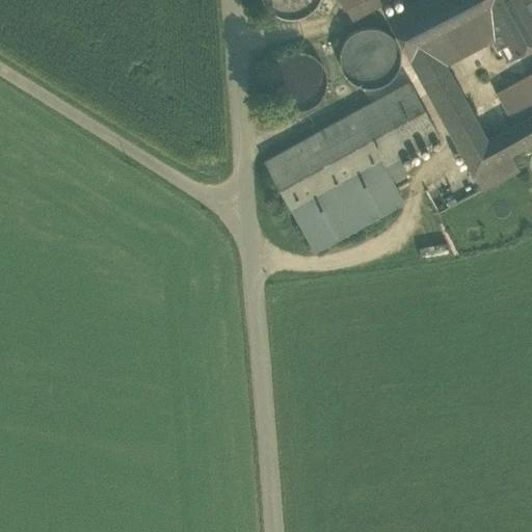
[(261,0),(269,10),(282,17),(296,17),(309,11),(317,1),(317,0),(261,0)]
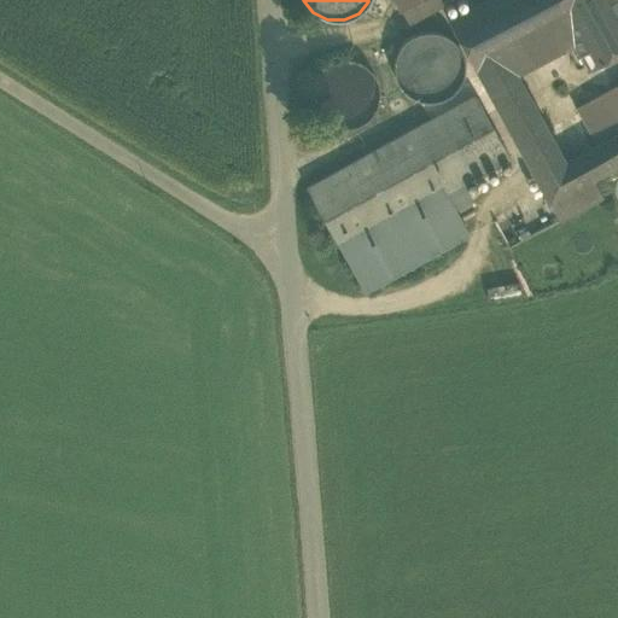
[(392,0),(400,11),(418,0),(392,0)]
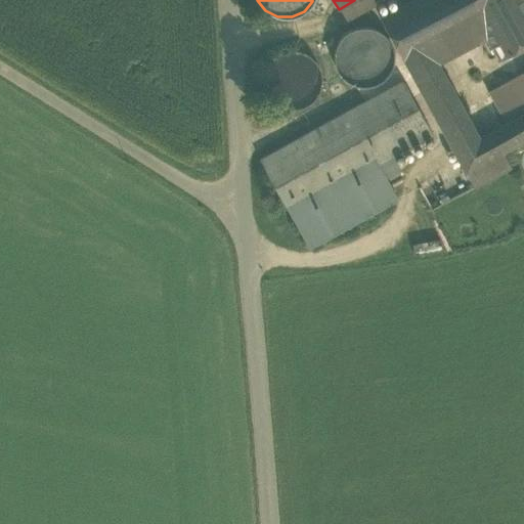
[(354,0),(339,9),(345,20),(381,0),(354,0)]
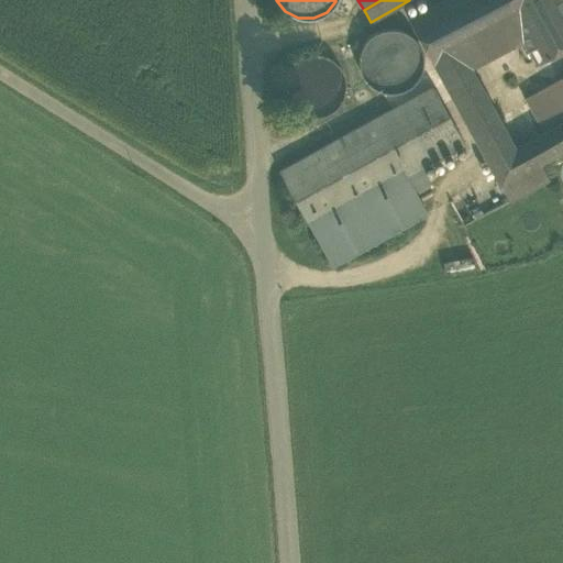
[(471,68),(521,42),(511,22),(553,0),(441,0),(407,18),(474,139),(500,123),(471,68)]
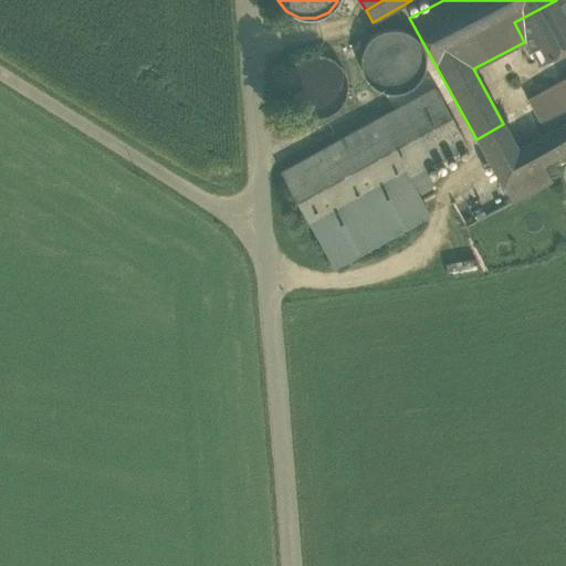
[(565,48),(565,1),(565,0),(556,0),(514,22),(524,42),(535,61),(541,62),(562,51),(565,48)]
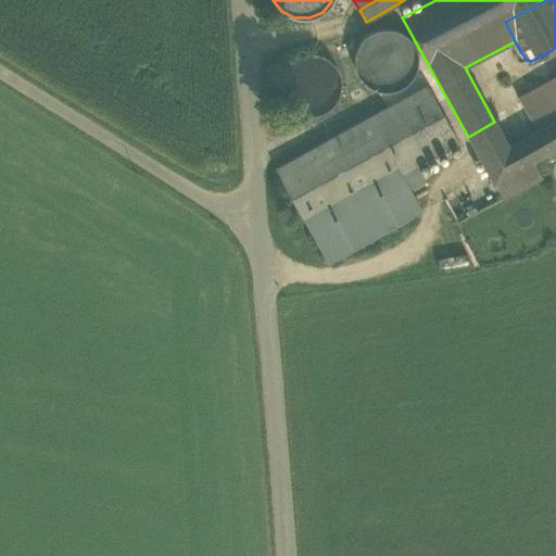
[(386,90),(397,88),(407,81),(414,73),(416,61),(415,50),(409,40),(401,33),(390,28),(378,29),(368,34),(359,41),(355,52),(354,63),(357,74),(365,84),(375,89),(386,90)]
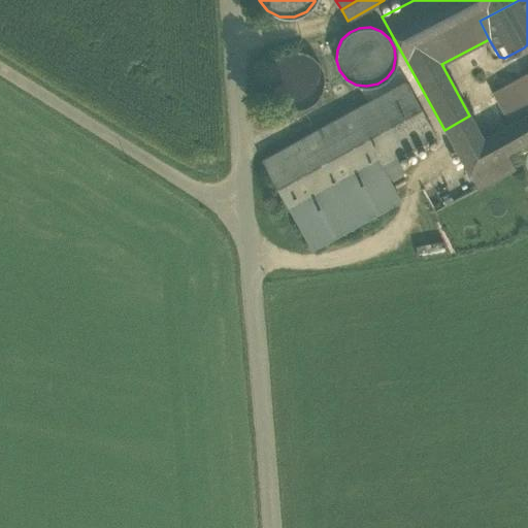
[(300,109),(303,108),(312,104),(321,94),(324,84),(323,71),(317,60),(308,54),(298,51),(287,51),(277,55),(269,63),(265,76),(265,87),(269,97),(278,105),(290,109),(300,109)]
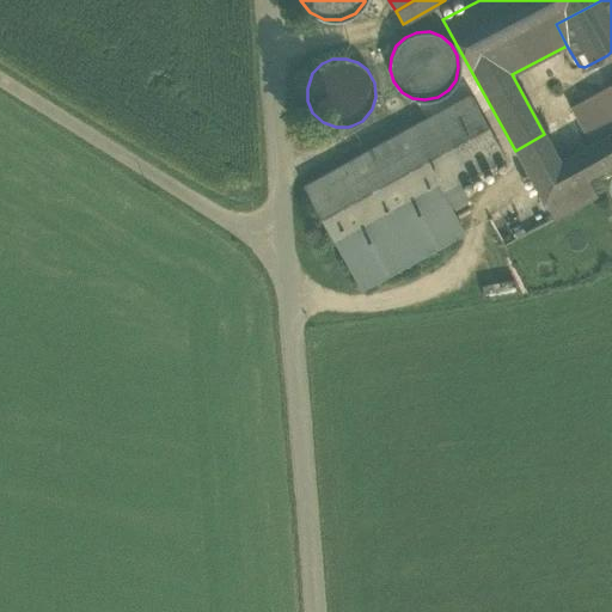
[(530,176),(543,201),(586,177),(611,161),(611,78),(611,79),(611,80),(611,130),(589,144),(558,161),(558,160),(530,176)]
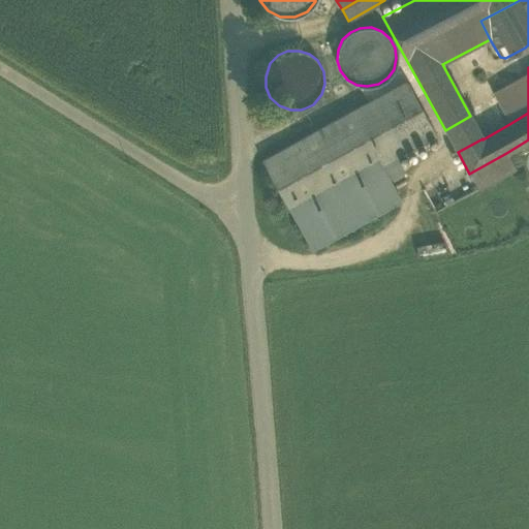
[(528,71),(493,93),(509,124),(528,113),(528,71)]
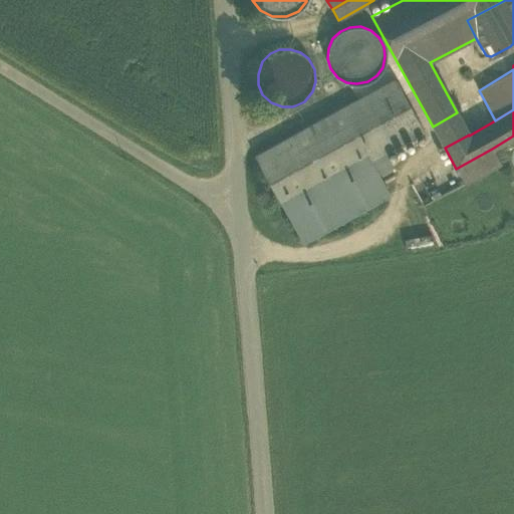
[(395,78),(375,88),(359,97),(349,104),(254,157),(283,209),(370,161),(384,154),(424,132),(395,78)]
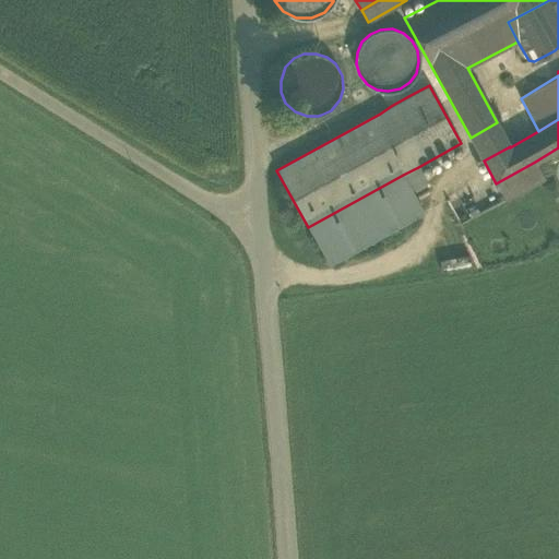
[(484,161),(510,146),(497,122),(471,138),(484,161)]
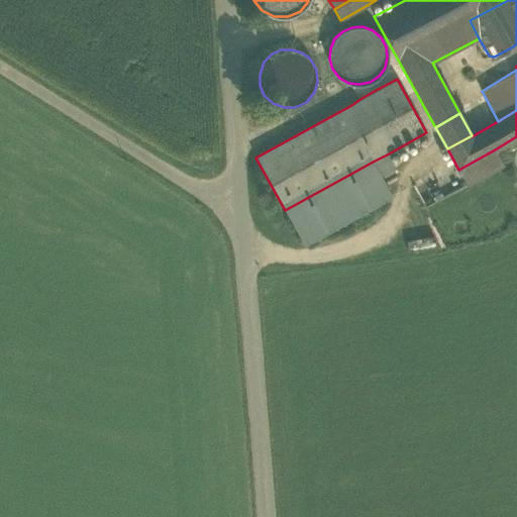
[(503,165),(495,149),(458,170),(468,185),(503,165)]
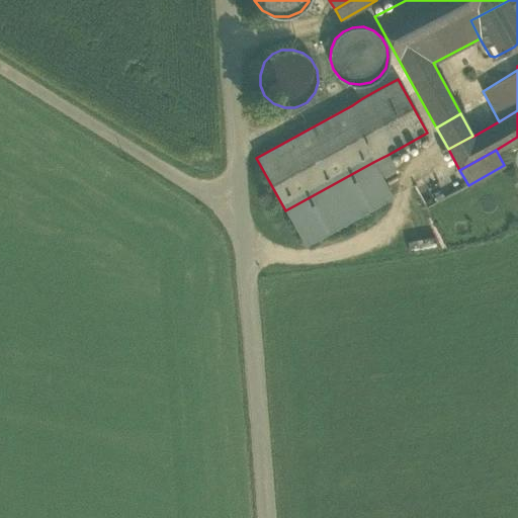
[(373,162),(380,175),(395,168),(387,155),(373,162)]
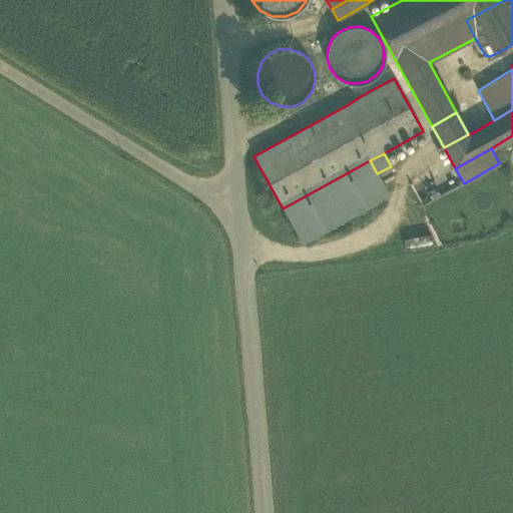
[(377,173),(370,160),(283,208),(302,243),(390,194),(377,173)]
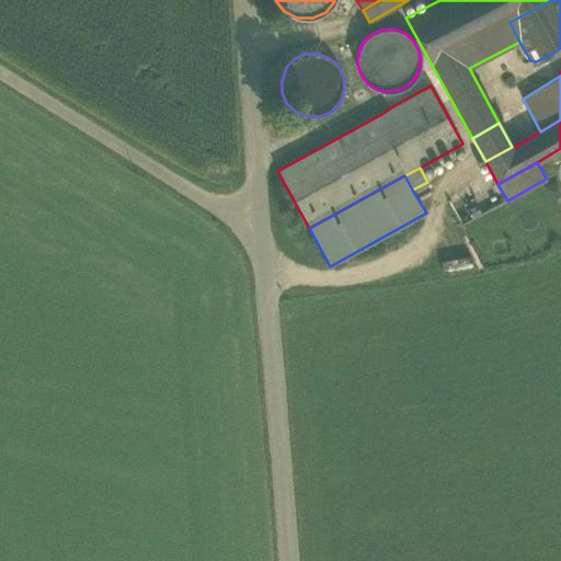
All buildings are outlined.
